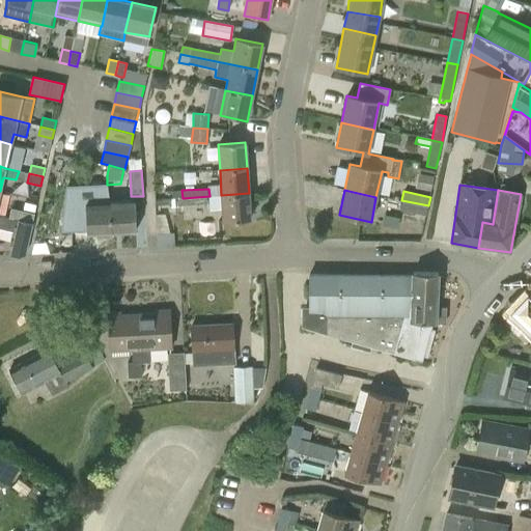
[(223,222),(250,220),(249,193),(221,195),(223,222)]
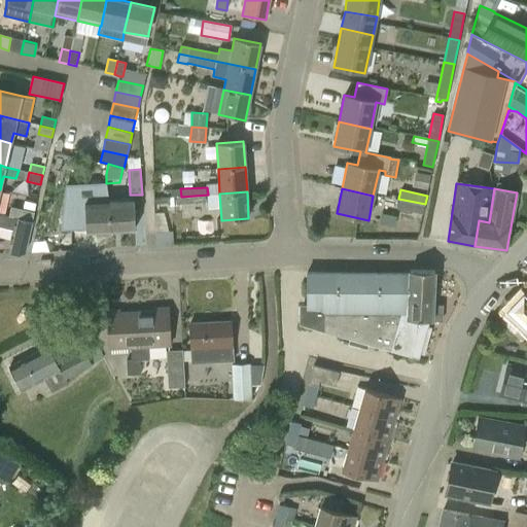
[(181,204),(208,203),(208,195),(181,197),(181,204)]
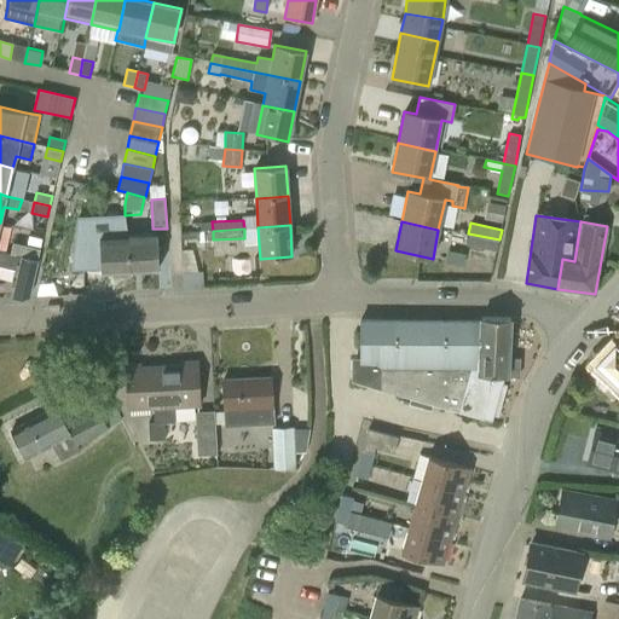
[(110,237),(110,231),(99,231),(84,232),(85,264),(100,262),(100,273),(131,272),(128,236),(110,237)]
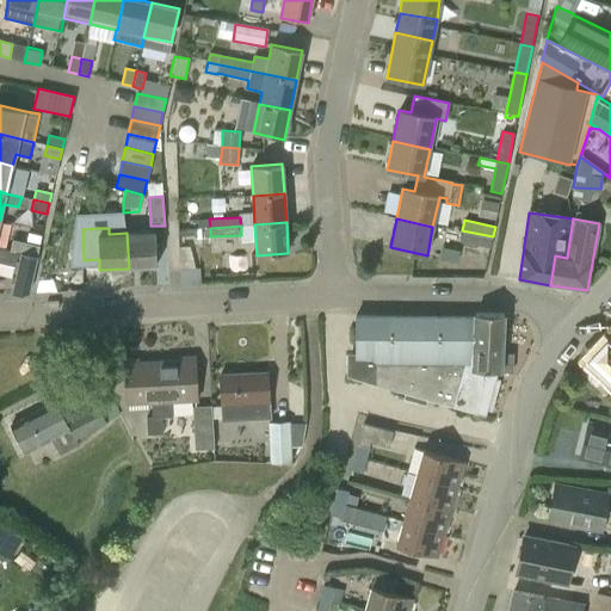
[(462,230),(462,232),(460,242),(489,248),(491,248),(493,236),(462,230)]
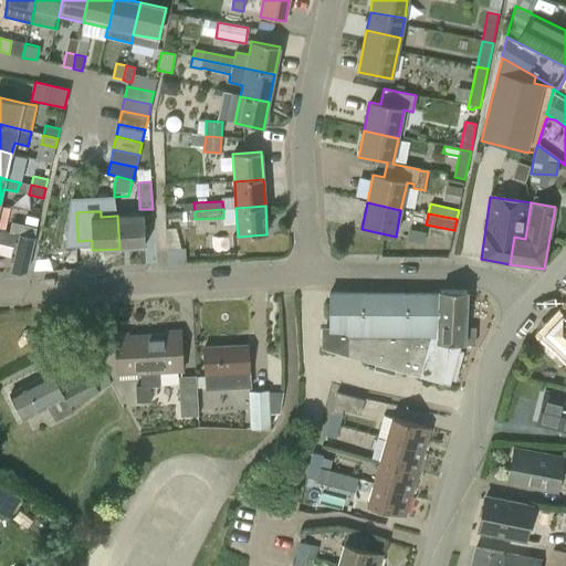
[(117,216),(119,249),(145,247),(144,219),(144,215),(117,216)]
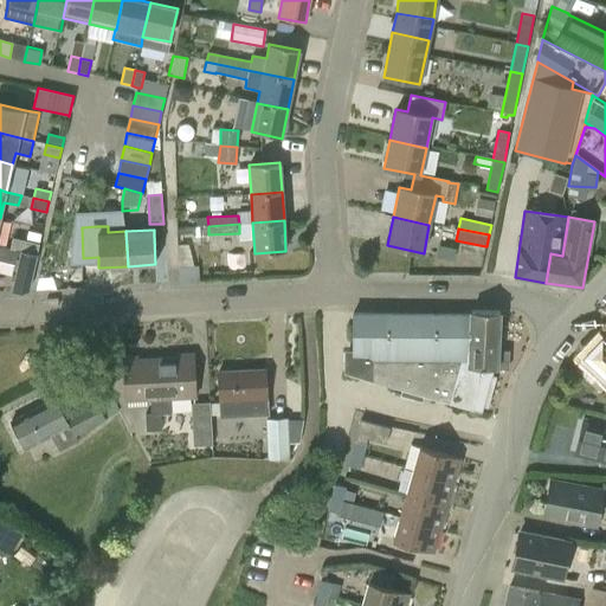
[(39,244),(12,238),(10,249),(37,255),(39,244)]
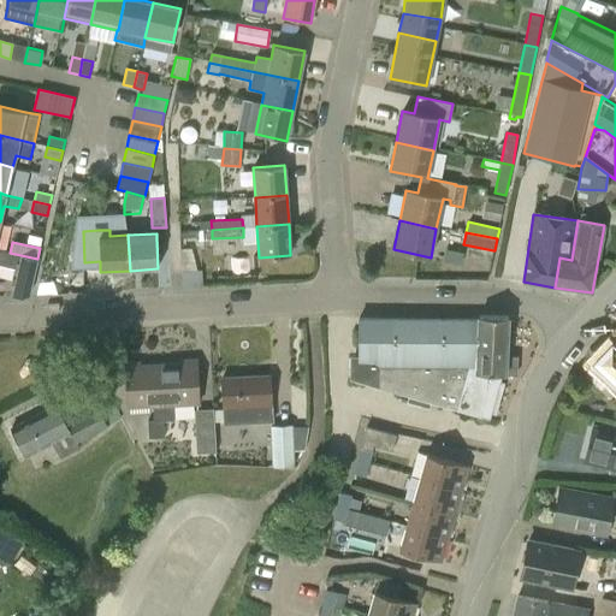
[(0,266),(17,271),(11,297),(19,296),(28,296),(37,259),(10,253),(0,249),(0,266)]
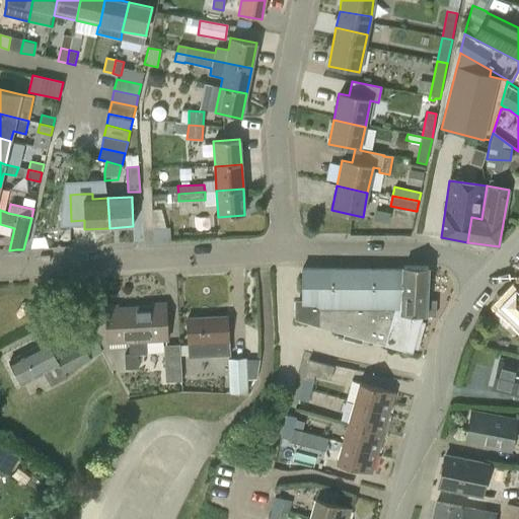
[(428,270),(428,267),(402,267),(401,269),(302,269),(302,303),(301,321),(344,334),(342,340),(361,345),(363,339),(406,352),(408,347),(416,350),(424,323),(416,320),(418,314),(425,315),(428,270)]
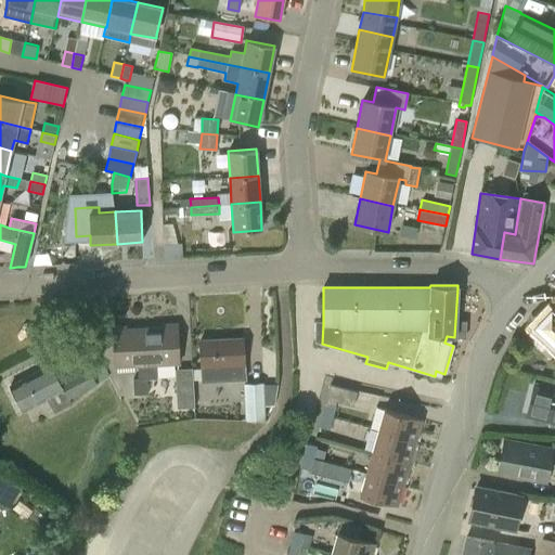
[(554,305),(552,309),(551,308),(533,326),(540,333),(534,340),(554,360),(554,305)]
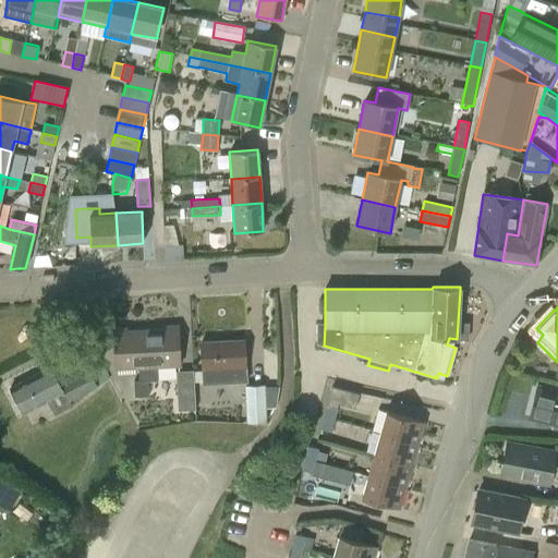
[(179,328),(146,330),(148,380),(157,379),(156,367),(180,366),(179,328)]
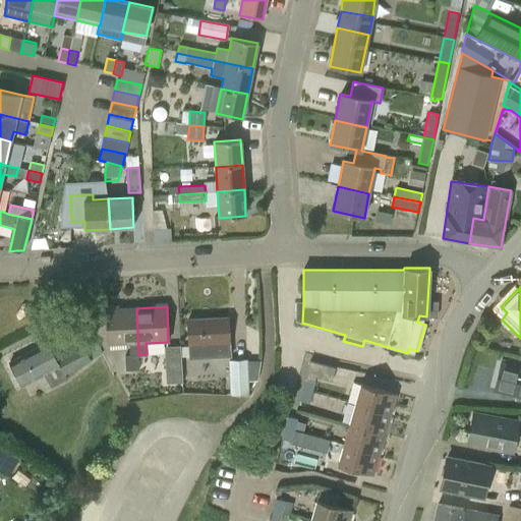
[(106,309),(108,345),(130,343),(130,355),(125,355),(126,370),(138,369),(138,355),(136,308),(106,309)]
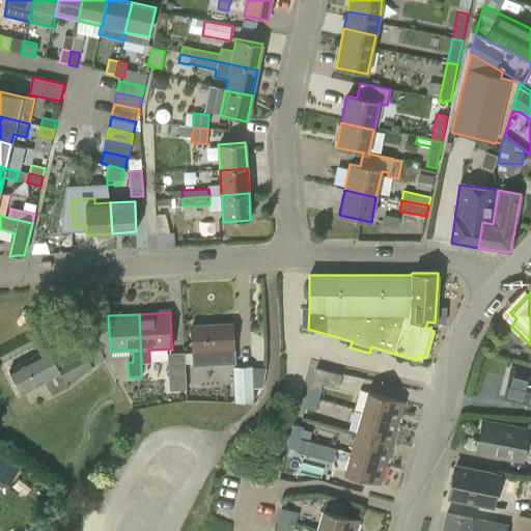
[(192,352),(213,350),(214,365),(231,364),(234,364),(232,325),(191,326),(192,352)]
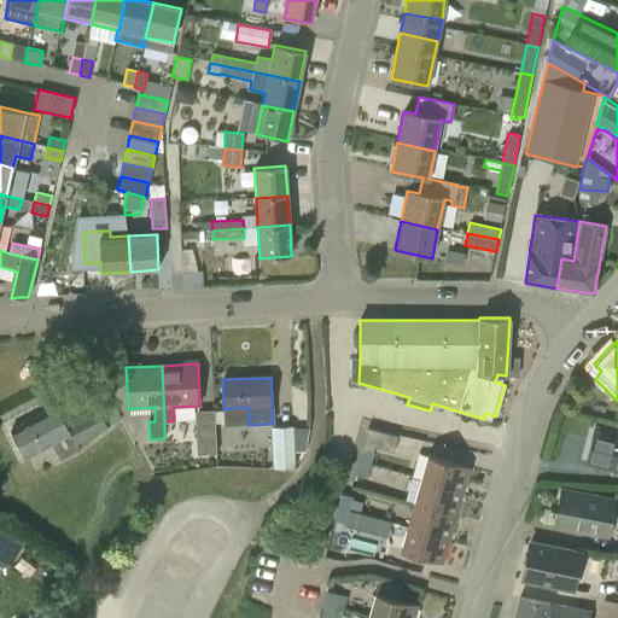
[(77,444),(109,429),(97,407),(65,421),(57,404),(11,429),(27,458),(52,444),(60,459),(80,449),(77,444)]
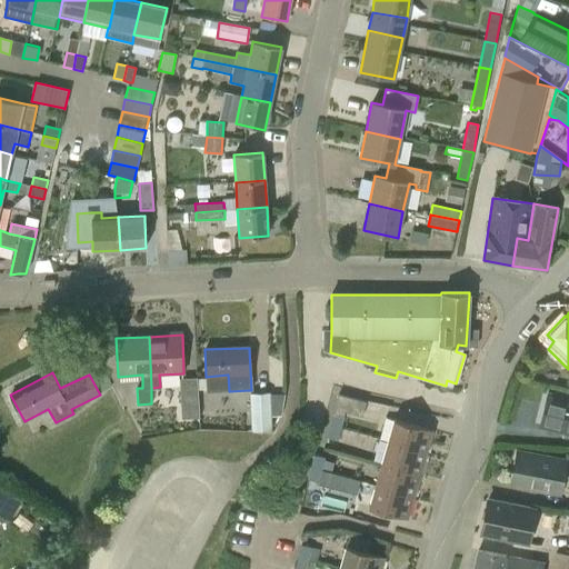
[(198,377),(179,379),(181,419),(200,418),(198,377)]
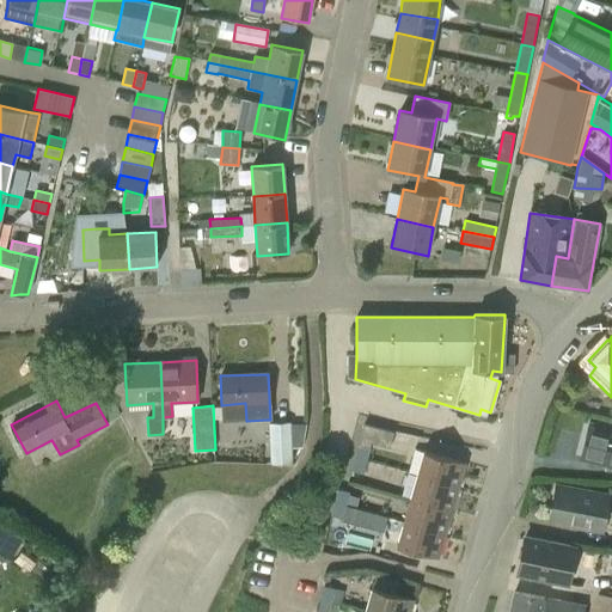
[(270,464),(292,463),(289,423),(268,424),(270,464)]
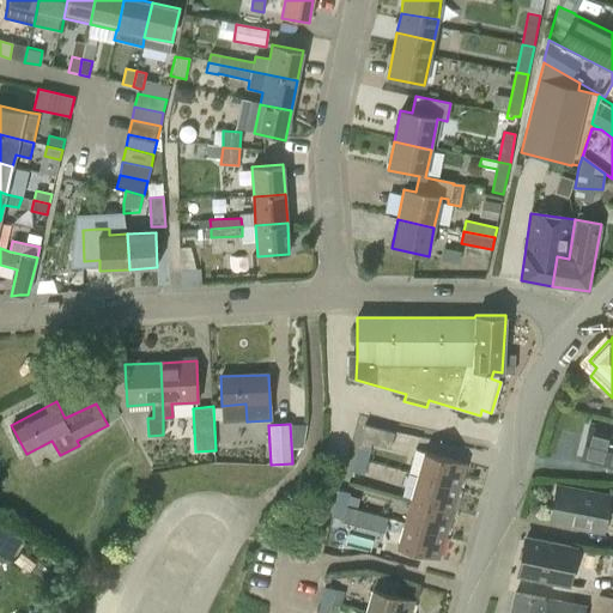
[(359,445),(356,457),(368,461),(371,448),(370,448),(371,444),(390,449),(394,432),(365,425),(359,445)]
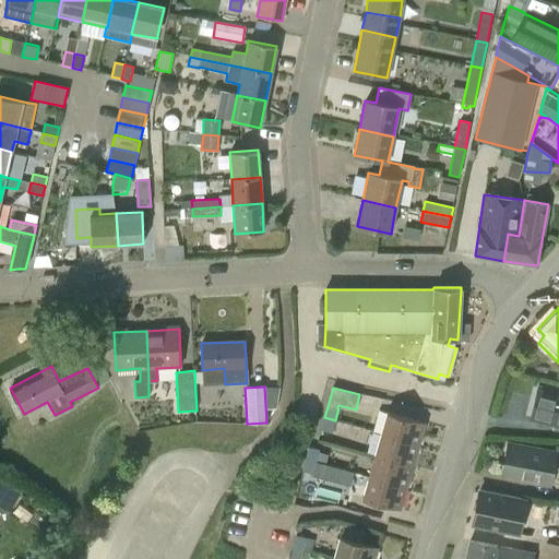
[(558,395),(537,390),(530,418),(558,425),(558,395)]
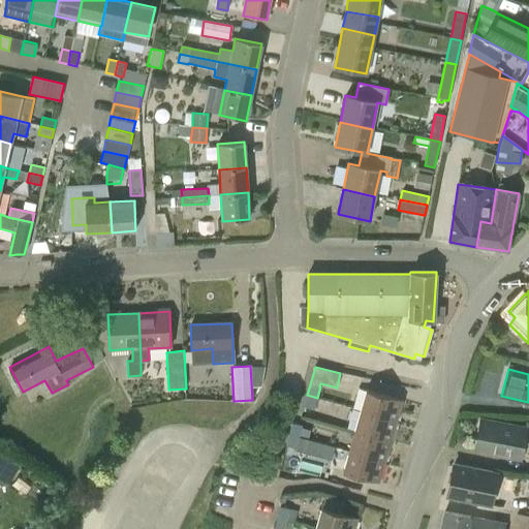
[(396,422),(402,400),(366,390),(361,410),(396,422)]
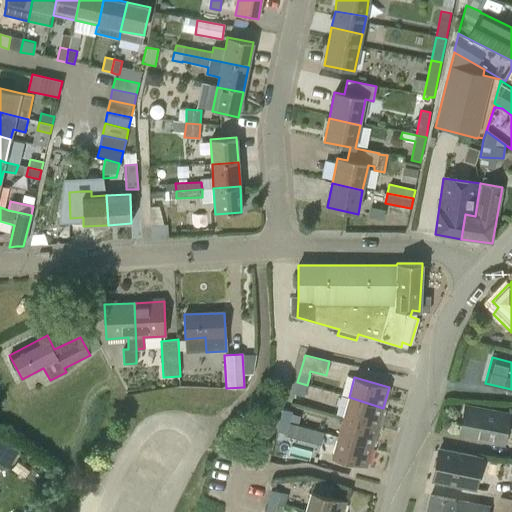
[(304,397),(307,385),(297,382),(294,394),(304,397)]
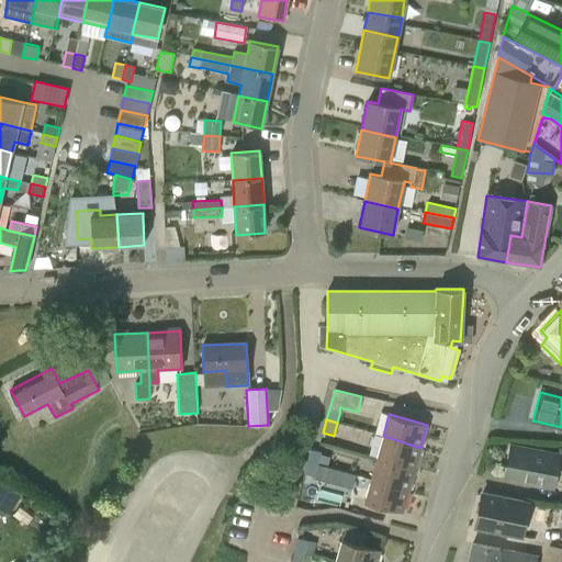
[(383,436),(377,459),(414,470),(420,448),(383,436)]
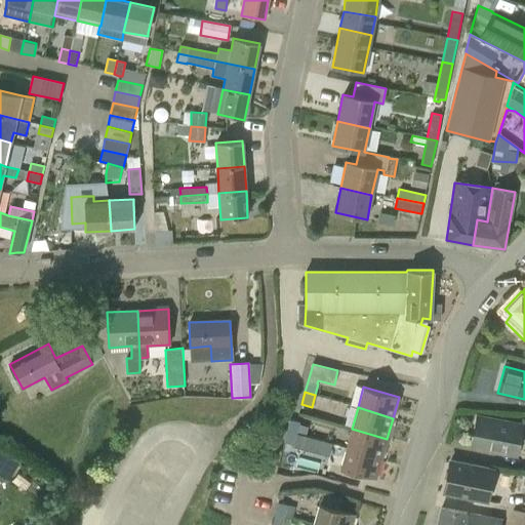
[(521,423),(476,415),(470,447),(517,456),(521,436),(524,437),(524,418),(522,418),(521,423)]
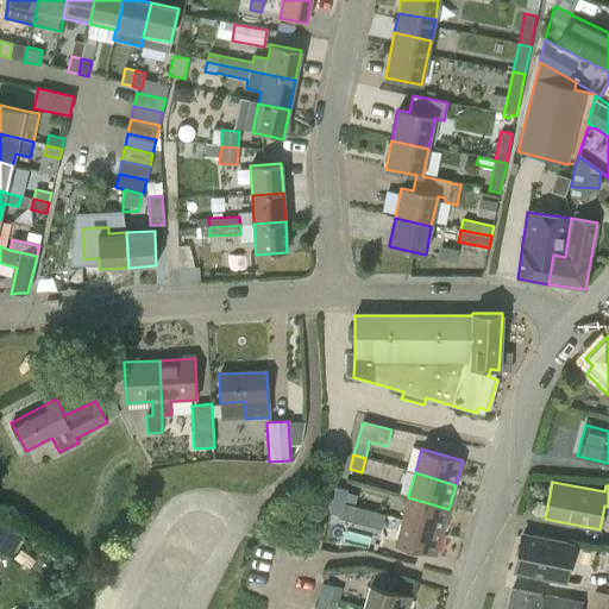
[(349,489),(345,489),(337,487),(333,501),(345,503),(355,506),(357,495),(347,493),(349,489)]
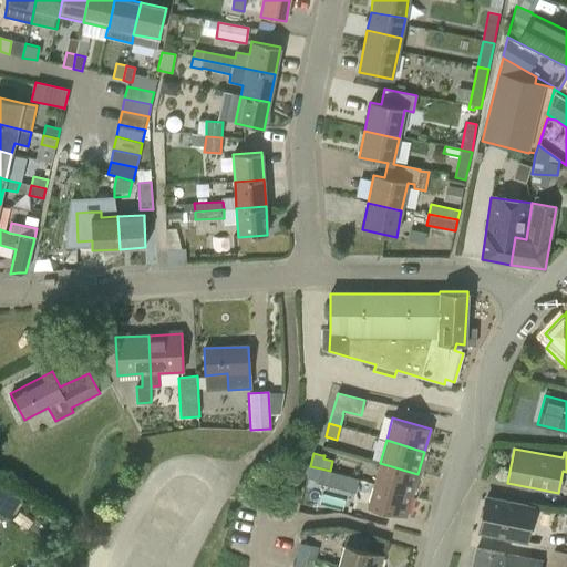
[(380,463),(374,484),(412,496),(418,474),(380,463)]
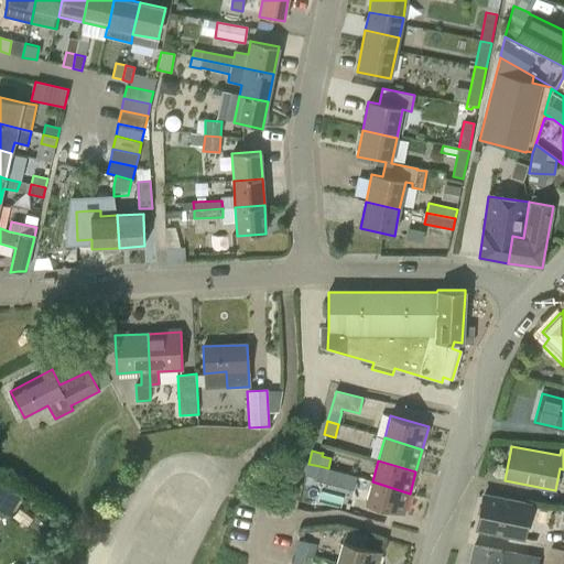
[(317,473),(320,466),(308,464),(304,475),(315,479),(317,473)]
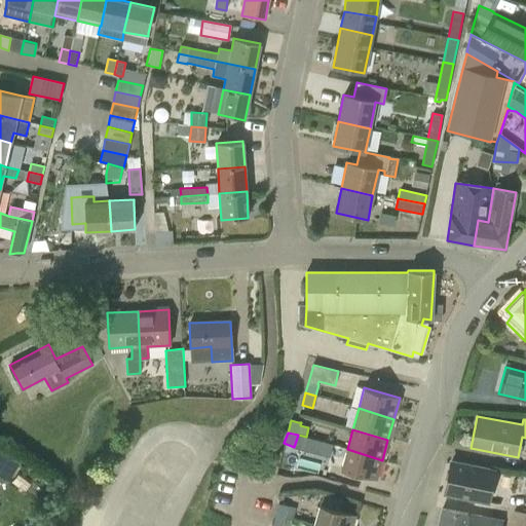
[(306,437),(298,435),(296,441),(294,447),(294,448),(305,451),(308,438),(306,437)]
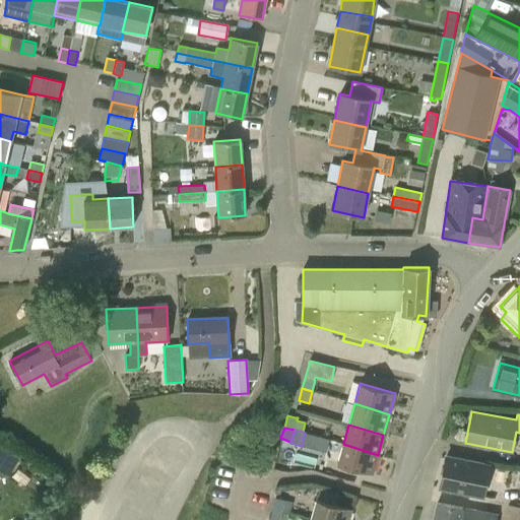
[(1,443),(0,444),(0,469),(7,474),(19,454),(1,443)]
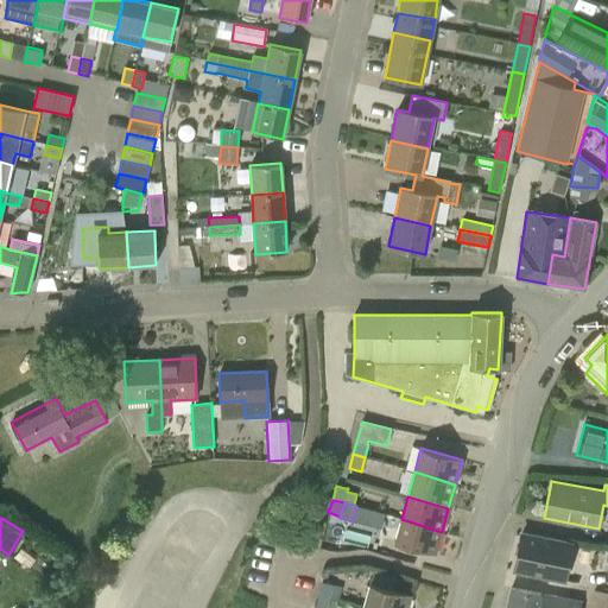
[(401,519),(394,543),(435,555),(442,532),(401,519)]
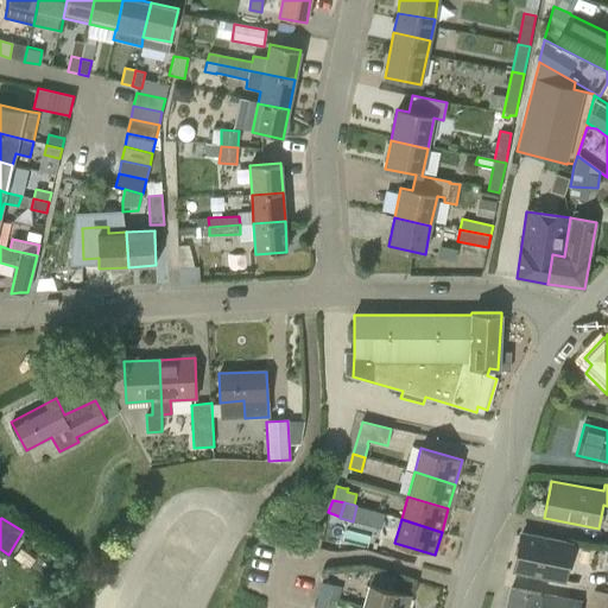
[(568,543),(520,533),(514,570),(561,580),(568,543)]
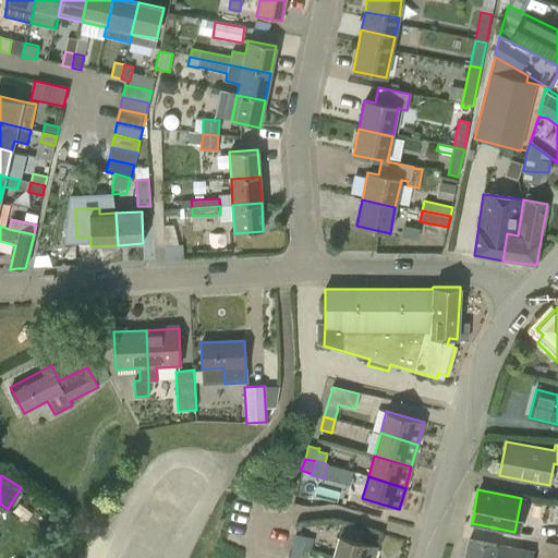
[(295,533),(292,545),(303,548),(306,536),(295,533)]
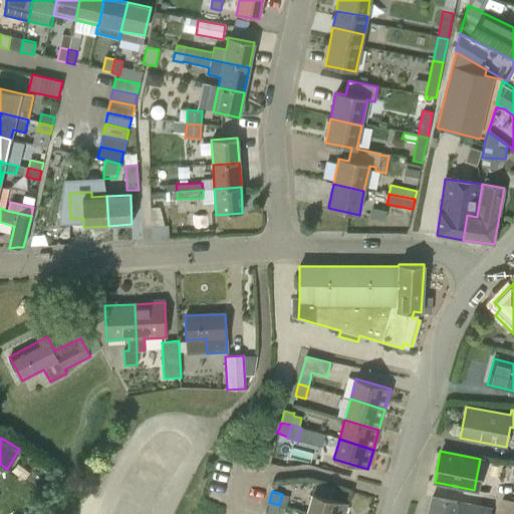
[(308,513),(343,513),(347,503),(312,493),(307,513),(308,513)]
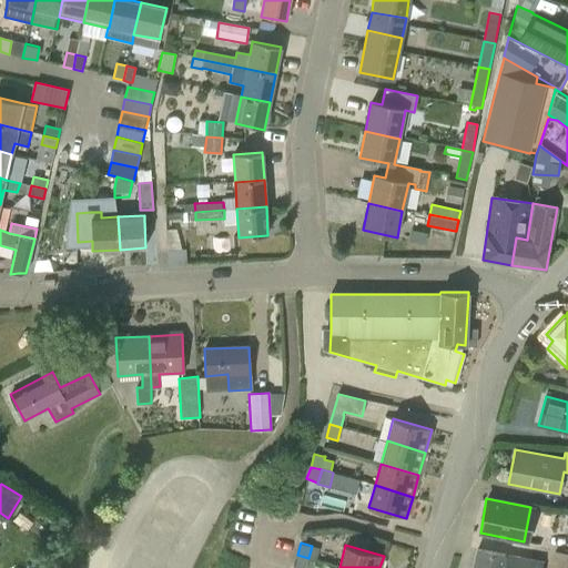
[(540,567),(543,563),(504,555),(504,556),(477,550),(474,567),(540,567)]
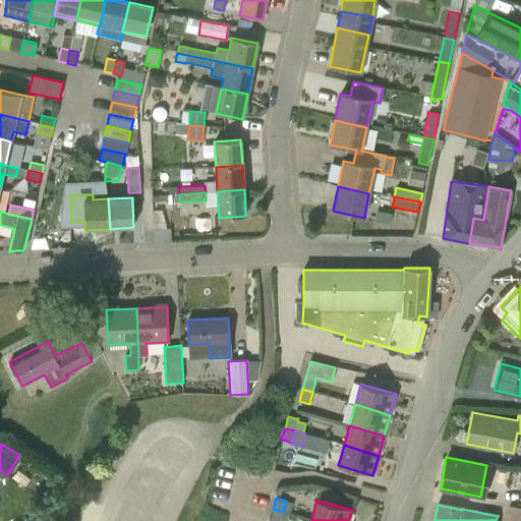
[(280,520),(283,512),(273,509),(269,520),(280,520)]
